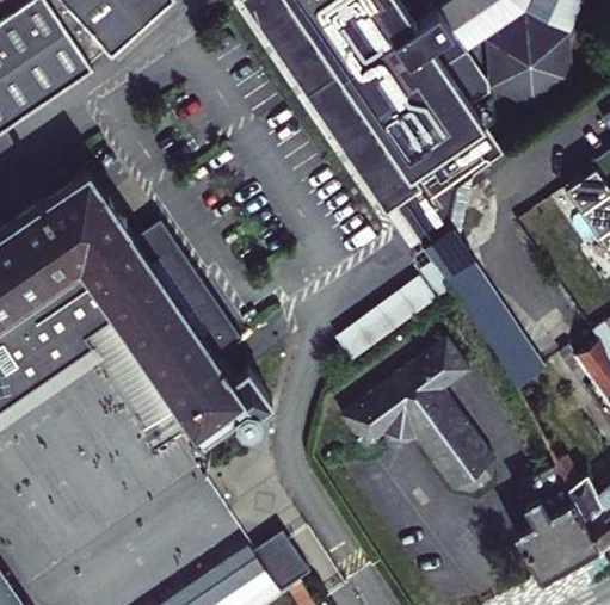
[(0,125),(87,75),(80,63),(105,39),(111,45),(159,0),(0,0),(0,125)]
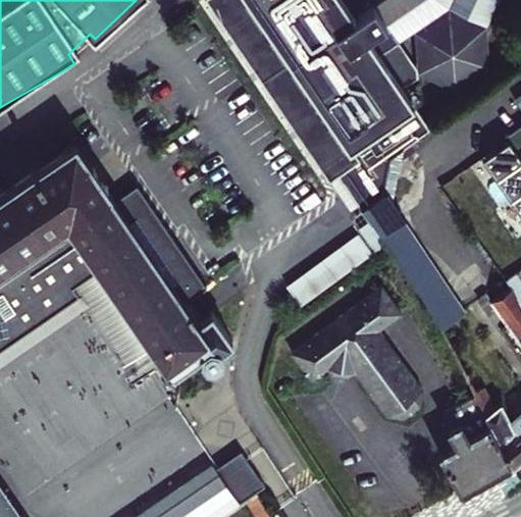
[(395,47),(370,11),(352,23),(335,0),(206,0),(203,2),(323,187),(332,181),(336,187),(355,215),(366,207),(387,193),(393,158),(425,136),(398,95),(413,85),(413,76),(395,47)]
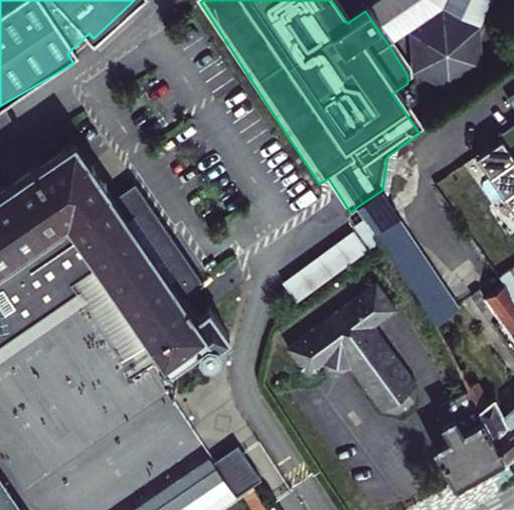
[(497,0),(382,0),(365,11),(389,46),(412,30),(442,14),(472,28),(482,33),(497,0)]
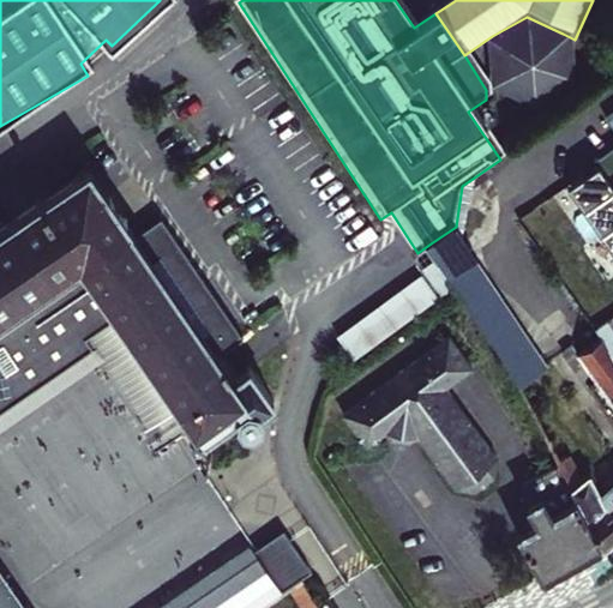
[(563,34),(527,17),(492,36),(493,77),(529,97),(564,78),(563,34)]
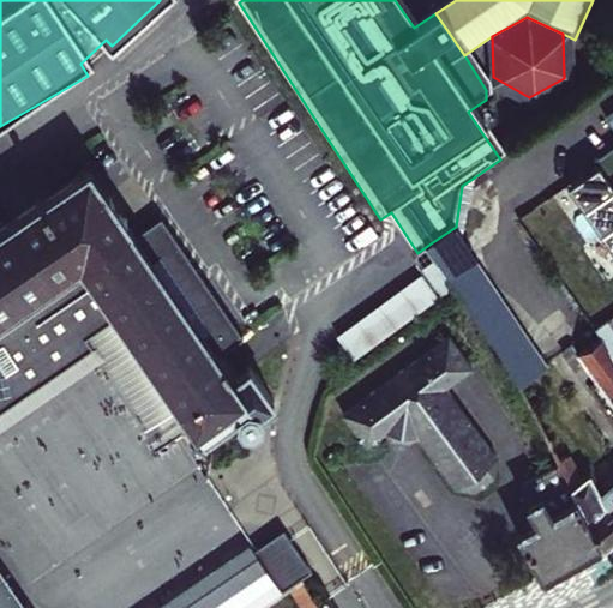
[(612,151),(593,167),(595,170),(565,192),(612,258),(612,151)]
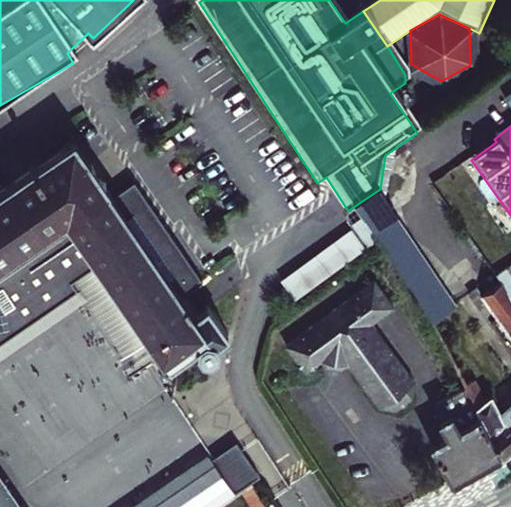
[(0,273),(73,226),(101,264),(150,340),(162,358),(160,363),(164,370),(171,369),(195,353),(197,358),(206,358),(214,353),(217,347),(213,342),(225,333),(206,303),(194,311),(181,291),(202,277),(142,188),(120,202),(83,147),(0,201),(0,273)]
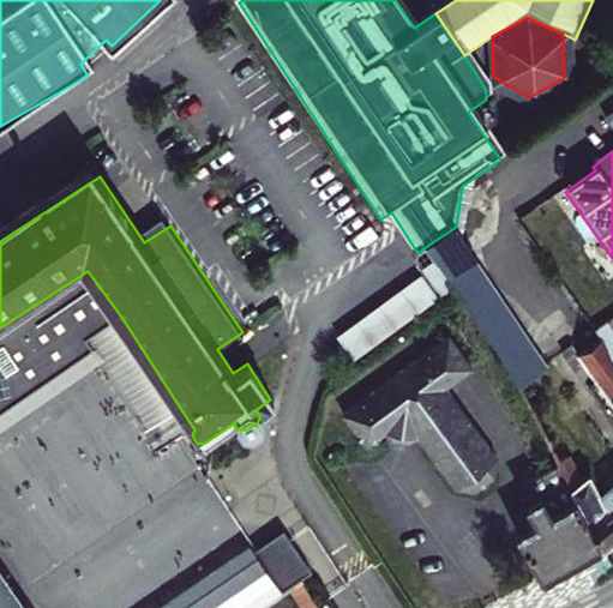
[(474,260),(448,276),(463,301),(464,305),(514,386),(540,369),(474,260)]
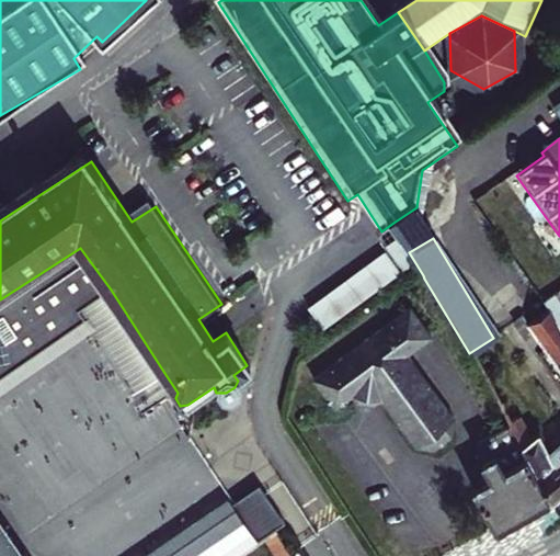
[(111,290),(80,248),(0,299),(0,388),(92,329),(79,309),(111,290)]
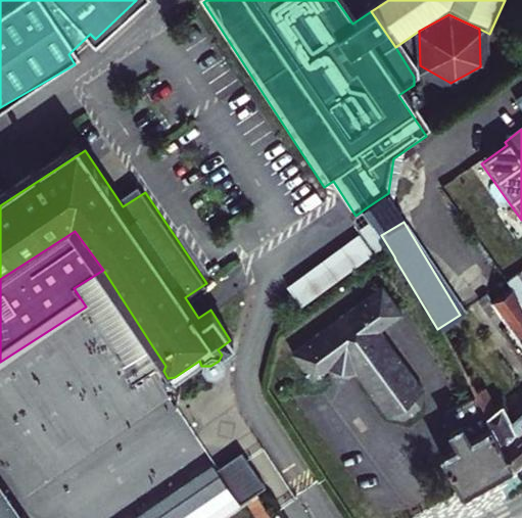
[(394,256),(381,235),(378,231),(367,237),(382,264),(394,256)]
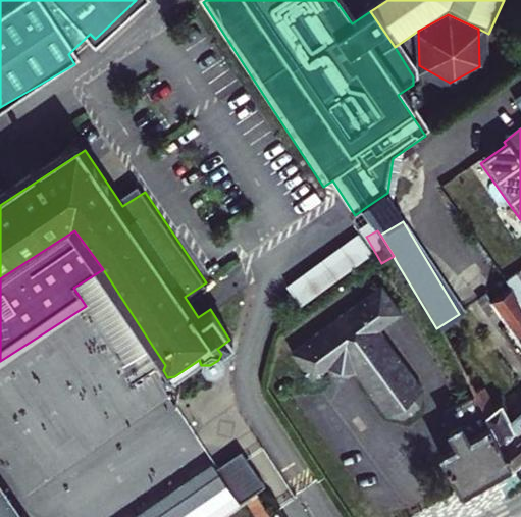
[(364,241),(289,285),(302,307),(377,262),(364,241)]
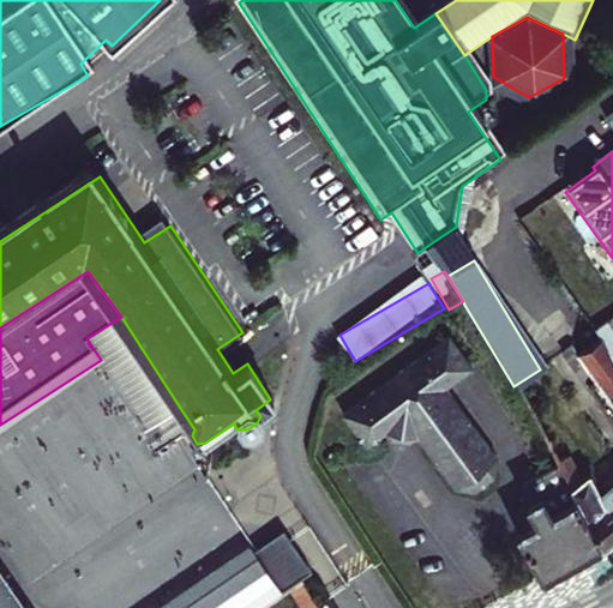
[(180,408),(121,317),(86,338),(101,360),(149,428),(180,408)]
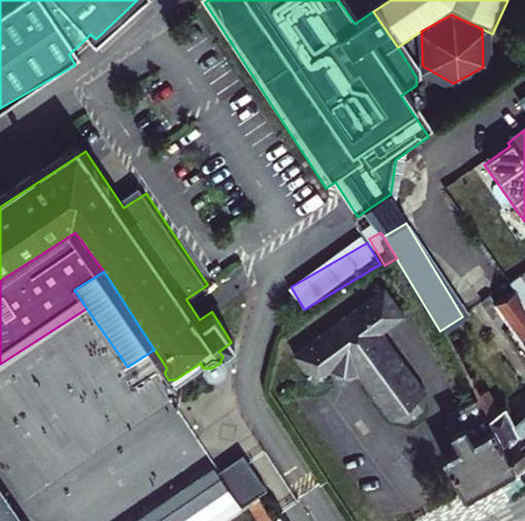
[(524,272),(508,285),(524,307),(524,272)]
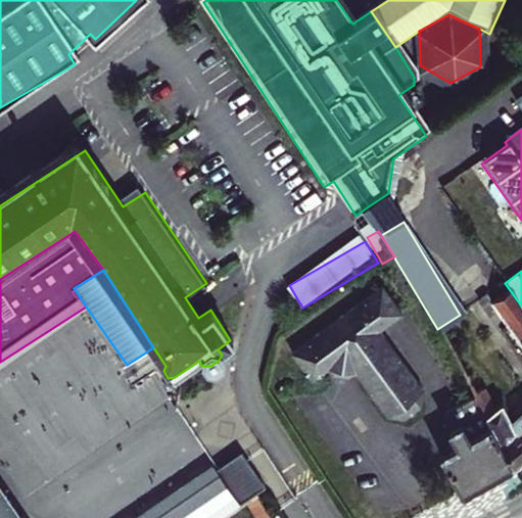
[(508,345),(521,335),(521,305),(505,283),(477,301),(508,345)]
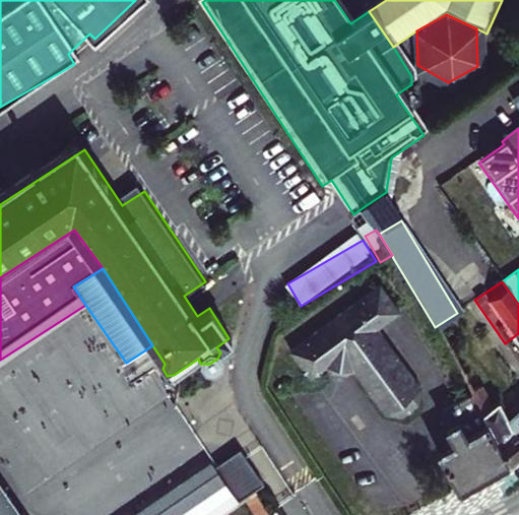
[(293,348),(311,377),(324,369),(353,371),(382,413),(399,420),(416,408),(419,392),(379,331),(403,315),(385,287),(293,348)]
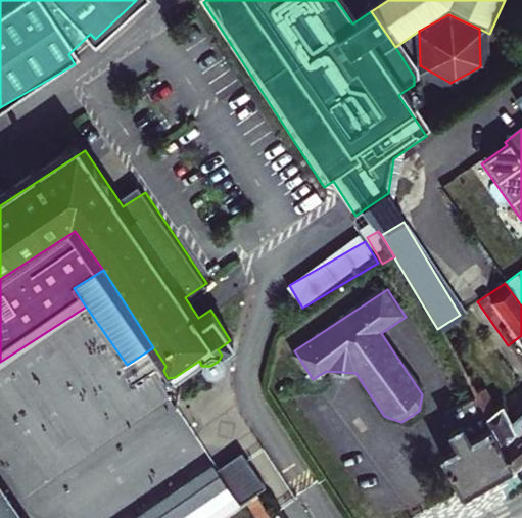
[(460,315),(437,329),(480,401),(482,406),(488,404),(490,398),(474,372),(488,362),(460,315)]
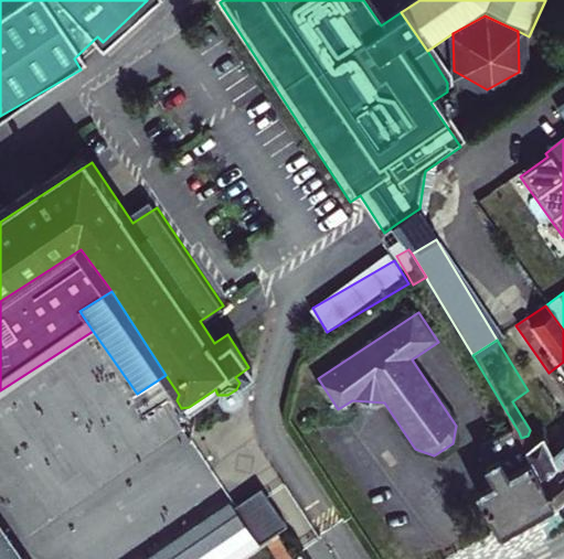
[(563,362),(549,373),(561,388),(563,385),(563,362)]
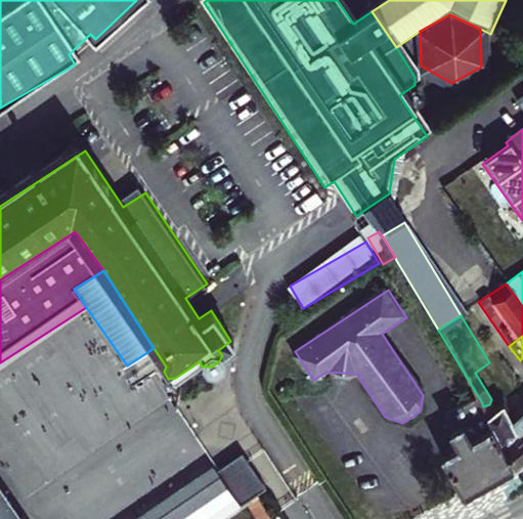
[(515,420),(522,412),(522,393),(522,392),(508,405),(515,420)]
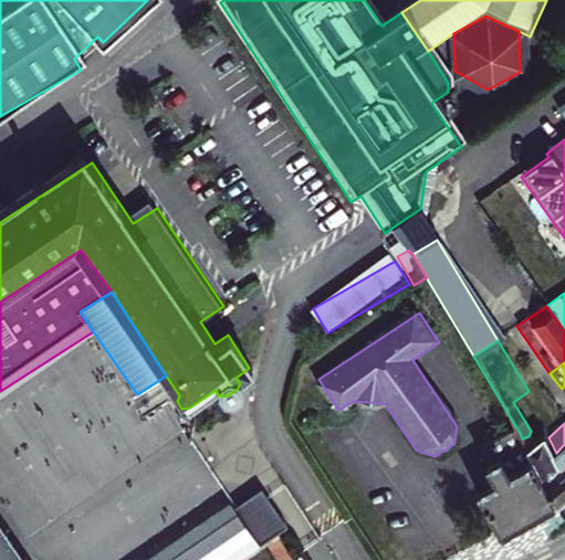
[(480,502),(499,537),(529,521),(557,506),(525,444),(522,439),(520,433),(487,453),(485,465),(492,479),(482,486),(480,502)]
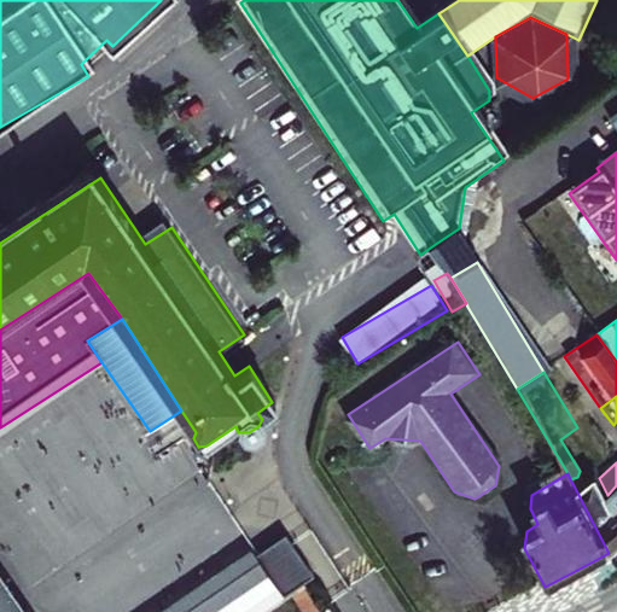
[(582,481),(574,485),(609,553),(616,548),(616,485),(607,495),(599,478),(585,485),(582,481)]
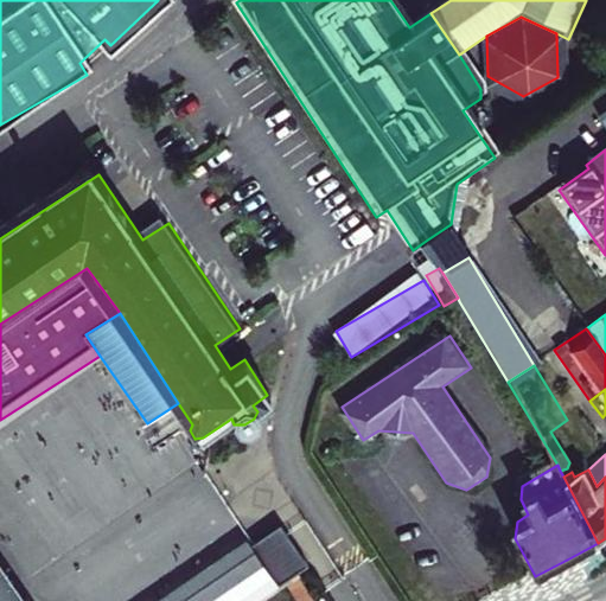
[(248,545),(165,600),(263,600),(280,589),(248,545)]
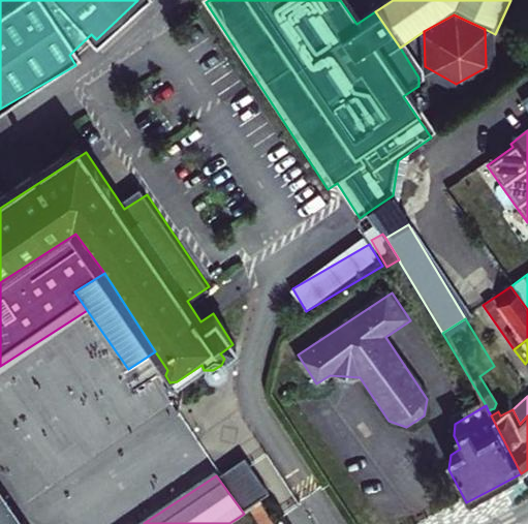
[(21,523),(0,493),(0,523),(21,523)]
